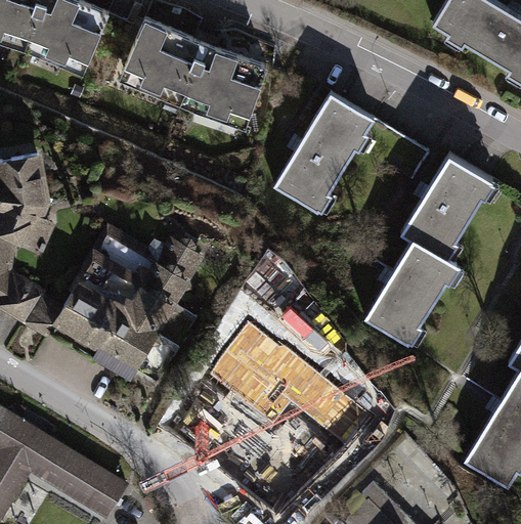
[(116,17),(70,0),(0,0),(0,42),(93,78),(116,17)]
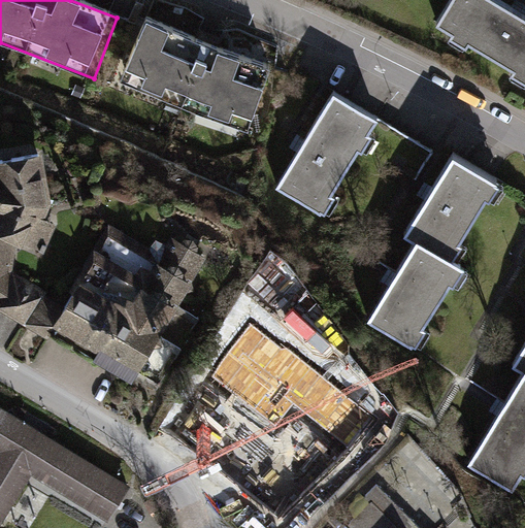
[(524,24),(484,0),(443,0),(428,26),(524,84),(524,24)]
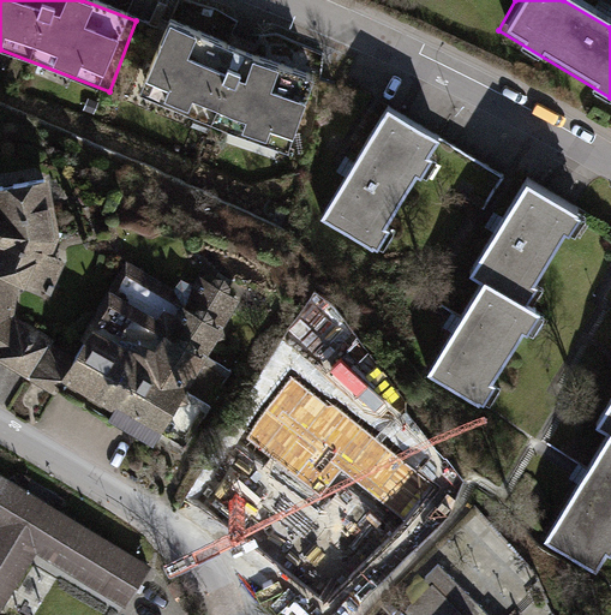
[(316,83),(166,25),(138,99),(287,156),(316,83)]
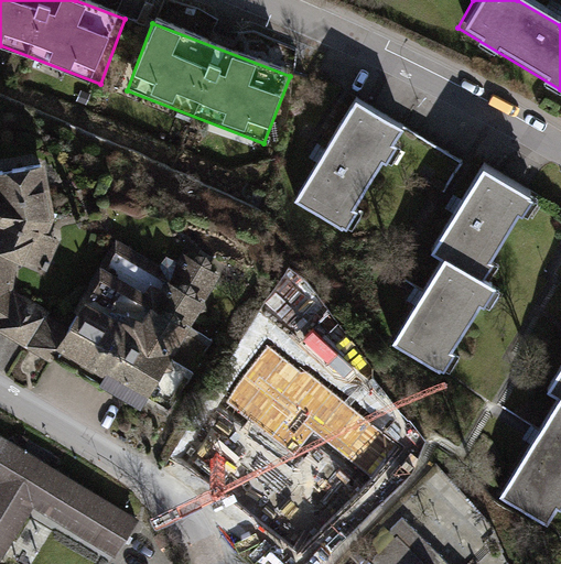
[(409,136),(359,102),(295,198),(346,231),(409,136)]
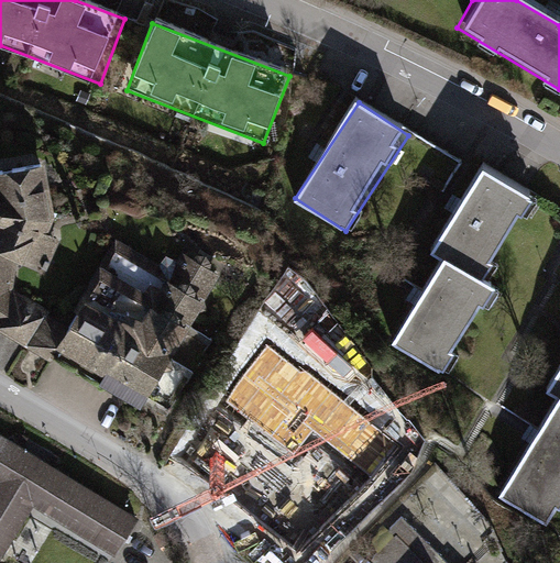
[(47,166),(0,174),(0,309),(2,311),(0,315),(0,331),(52,362),(63,351),(151,405),(224,278),(186,255),(174,274),(121,243),(74,330),(12,291),(15,262),(42,277),(59,241),(47,166)]
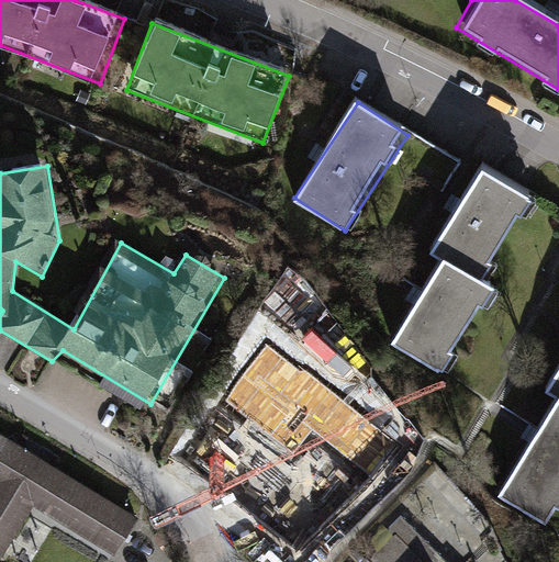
[(534,201),(481,169),(431,253),(444,261),(392,347),(444,378),(498,290),(485,282),(534,201)]
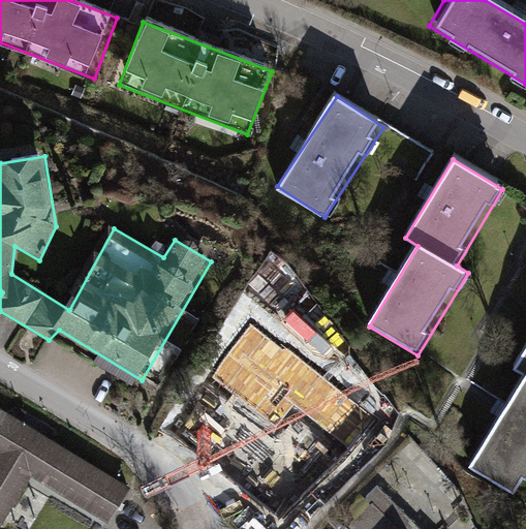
[(272,284),(241,306),(292,378),(323,358),(272,284)]
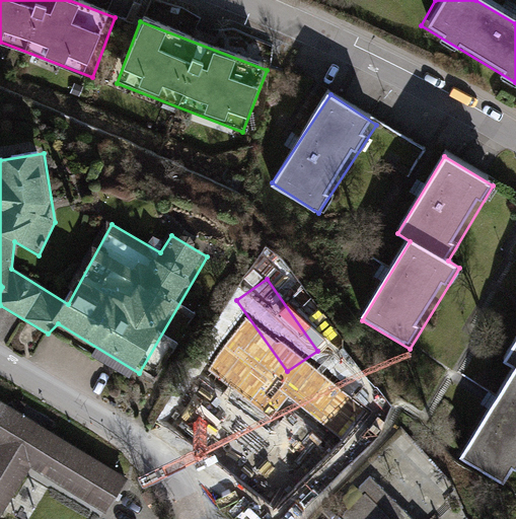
[(245,369),(267,347),(244,326),(224,350),(245,369)]
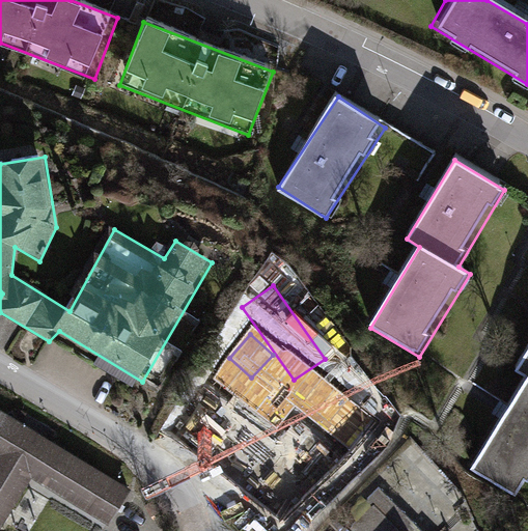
[(527,347),(517,367),(527,374),(527,375),(471,469),(518,498),(527,481),(527,347)]
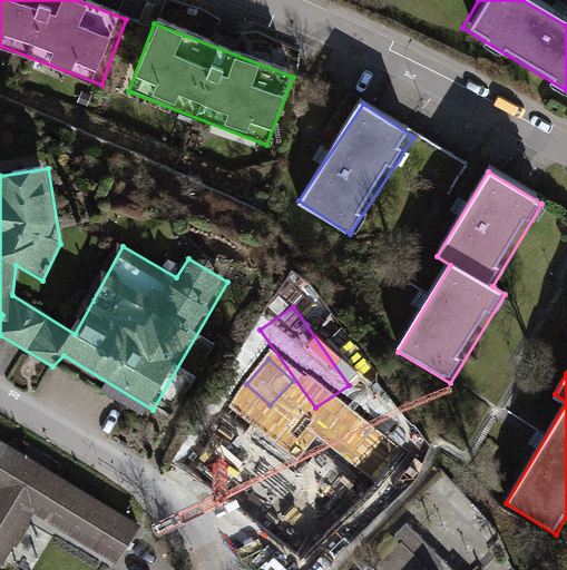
[(331,495),(234,431),(207,470),(305,534),(331,495)]
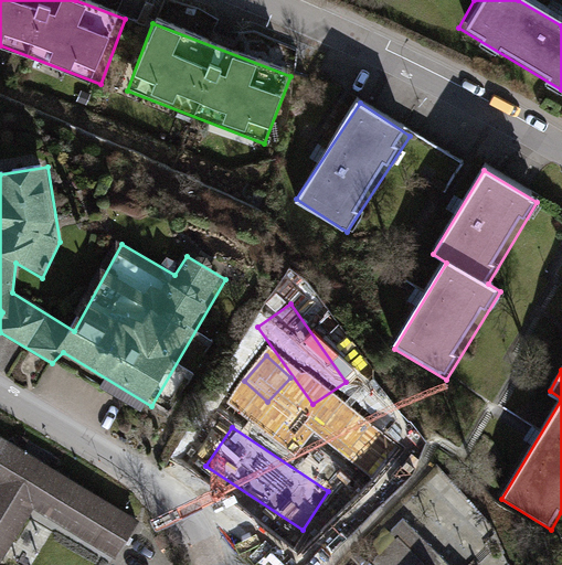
[(110,564),(136,526),(0,440),(0,555),(28,513),(109,564),(110,564)]
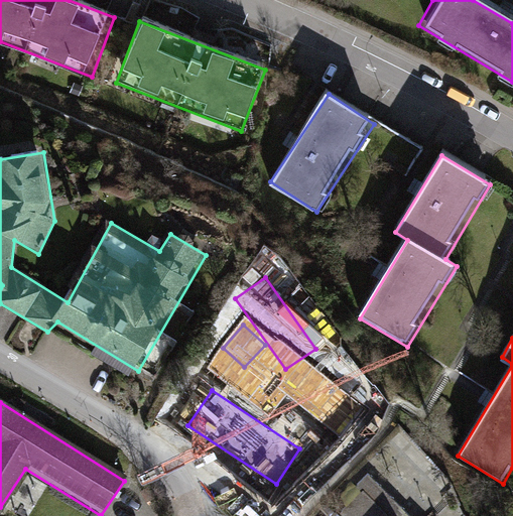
[(376,515),(354,494),(332,515),(376,515)]
